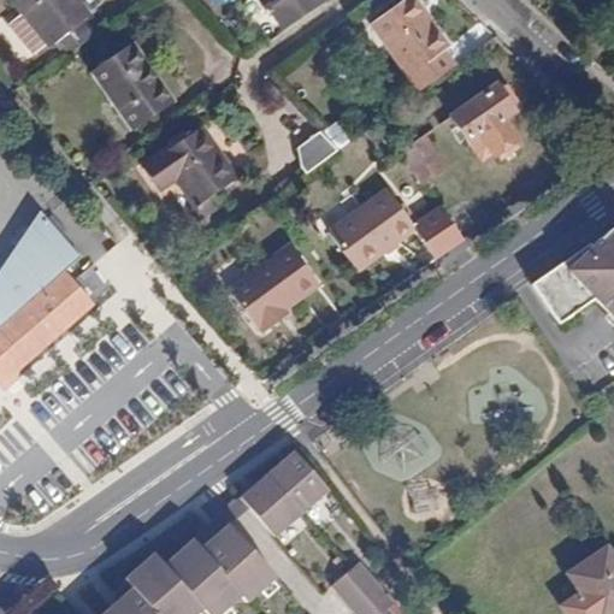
[(94,9),(87,0),(18,0),(55,42),(94,9)]
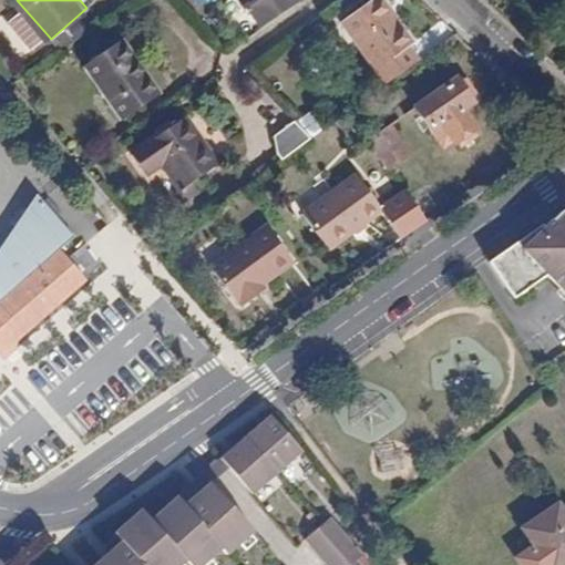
[(248,7),(260,28),(294,6),(289,0),(238,0),(245,9),(248,7)]
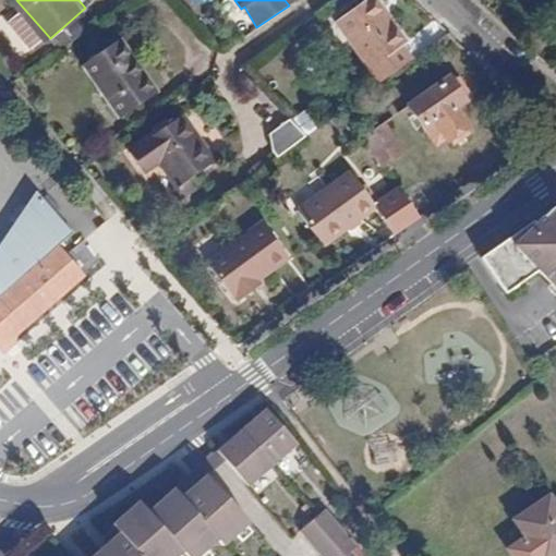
[(364,0),(339,19),(383,79),(411,59),(401,47),(406,43),(374,0),(364,0)]
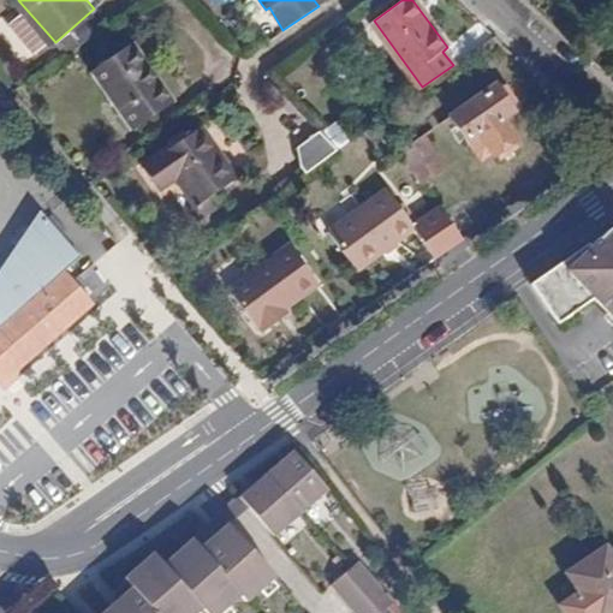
[(134,42),(93,70),(134,129),(174,100),(134,42)]
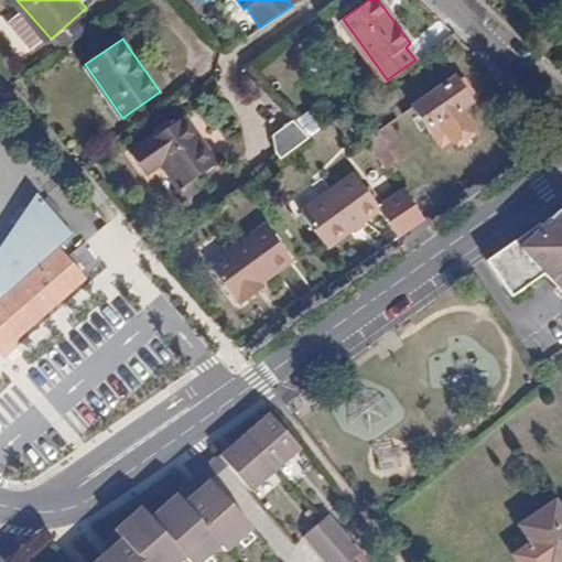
[(453,77),(413,105),(442,144),(451,138),(452,140),(473,125),(460,106),(468,99),(453,77)]
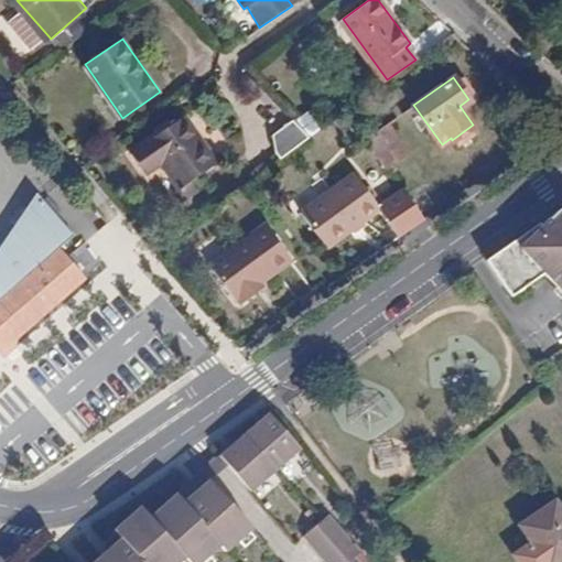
[(176,192),(192,181),(217,163),(184,117),(131,155),(142,172),(160,162),(177,186),(174,188),(176,192)]
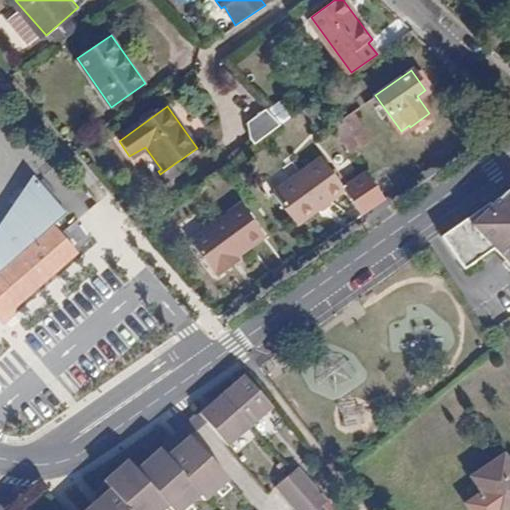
[(249,138),(254,143),(281,123),(266,108),(248,122),(249,138)]
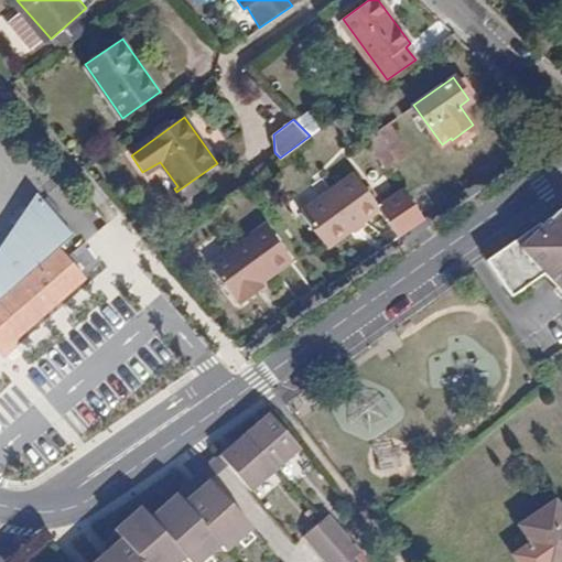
[(367,137),(387,164),(406,151),(387,123),(367,137)]
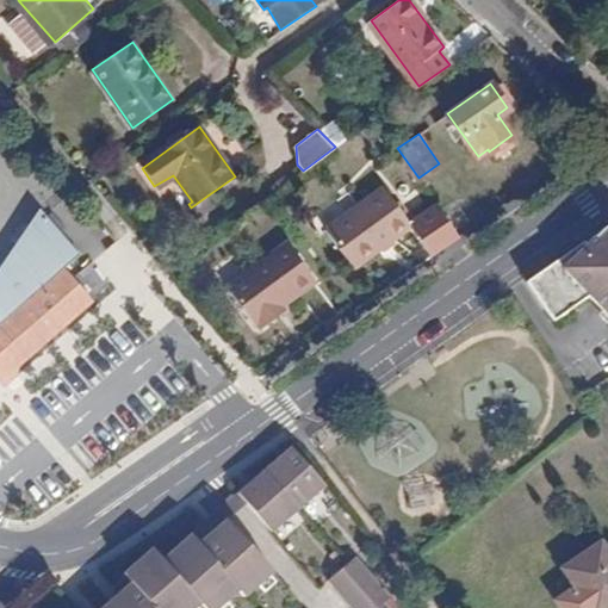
[(278,180),(283,186),(303,171),(297,165),(278,180)]
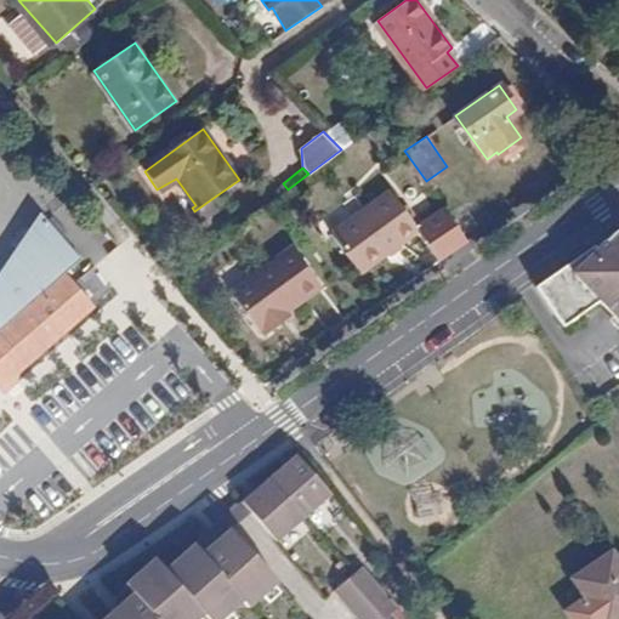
[(362,271),(418,228),(391,192),(334,233),(362,271)]
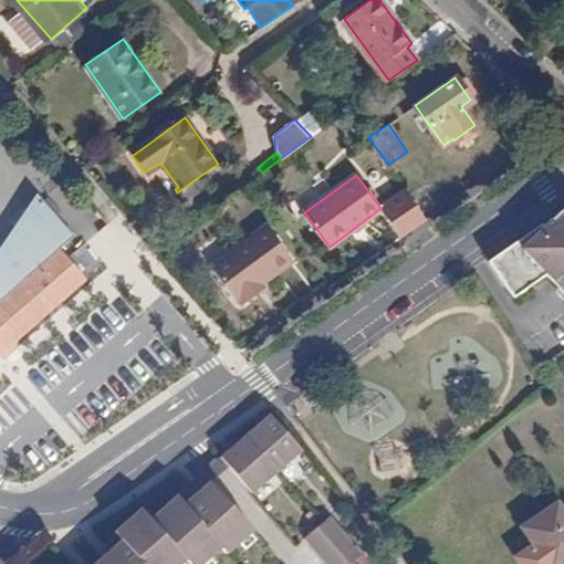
[(192,181),(177,192),(184,201),(199,190),(192,181)]
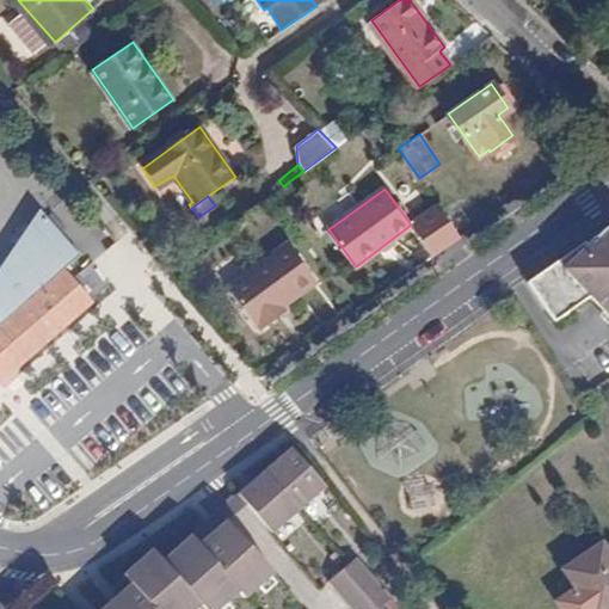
[(438,205),(428,214),(449,244),(461,235),(438,205)]
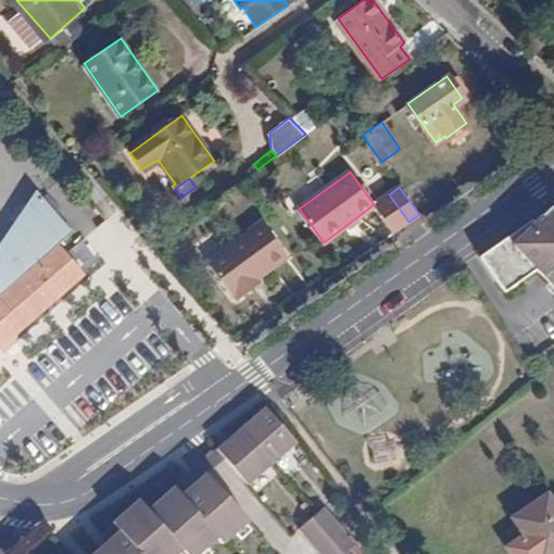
[(408,222),(389,194),(374,204),(393,233),(408,222)]
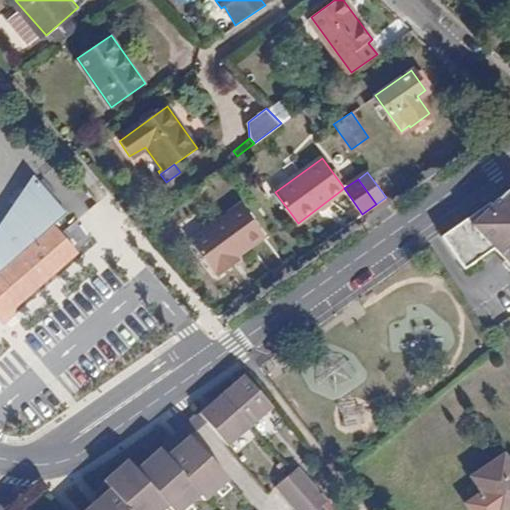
[(509,186),(506,188),(470,225),(464,218),(440,235),(463,268),(491,245),(509,267),(509,186)]
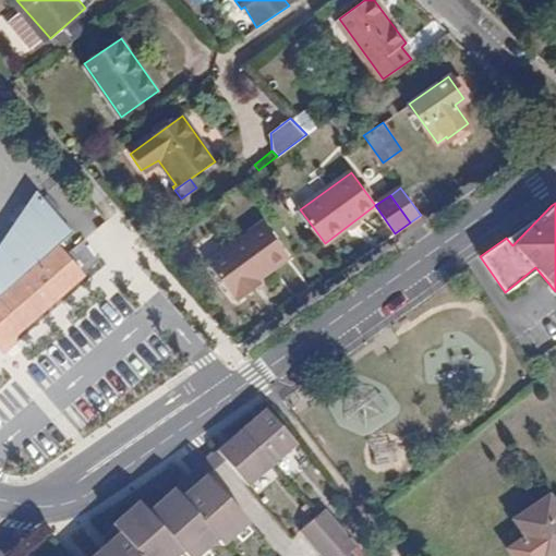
[(251,283),(261,278),(289,257),(264,222),(209,261),(234,297),(237,294),(240,299),(253,289),(251,283)]
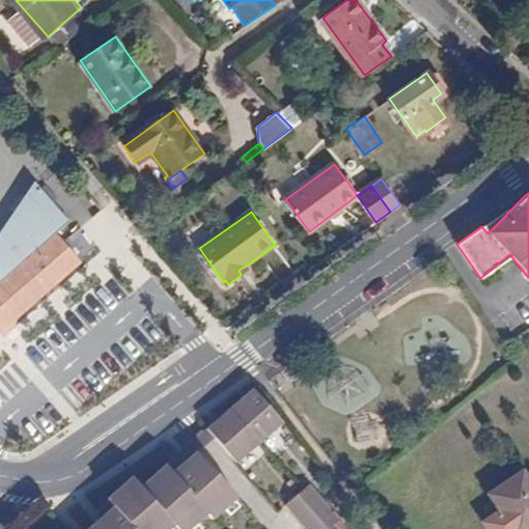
[(0,330),(3,334),(15,325),(15,315),(77,261),(35,215),(0,246),(0,330)]
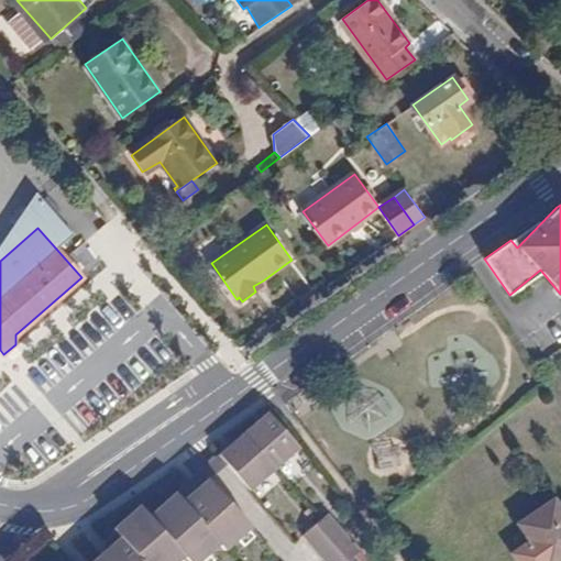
[(253,286),(255,292),(265,285),(263,281),(253,286)]
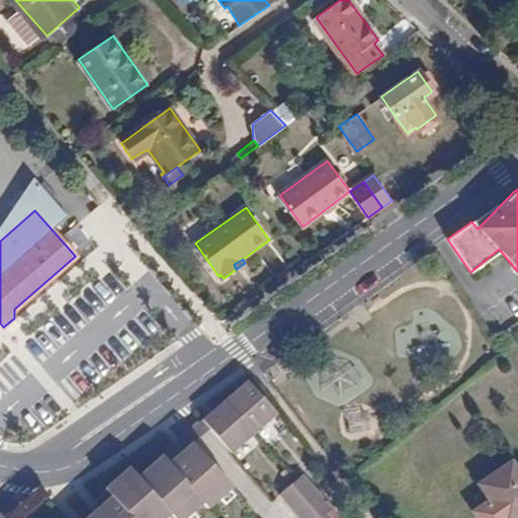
[(31,326),(20,326),(10,335),(42,371),(68,346),(91,325),(99,332),(107,325),(107,313),(126,297),(99,266),(31,326)]
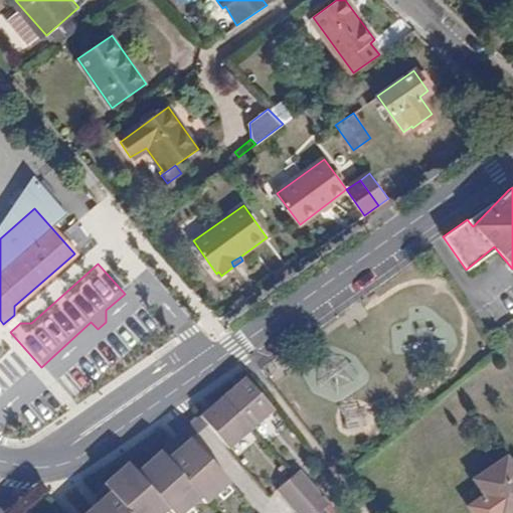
[(3,324),(10,332),(20,323),(14,315),(3,324)]
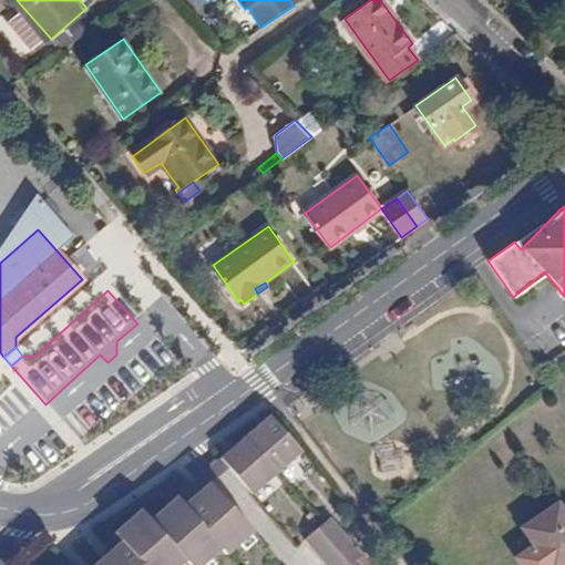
[(268,417),(222,456),(232,468),(253,493),(300,453),(268,417)]
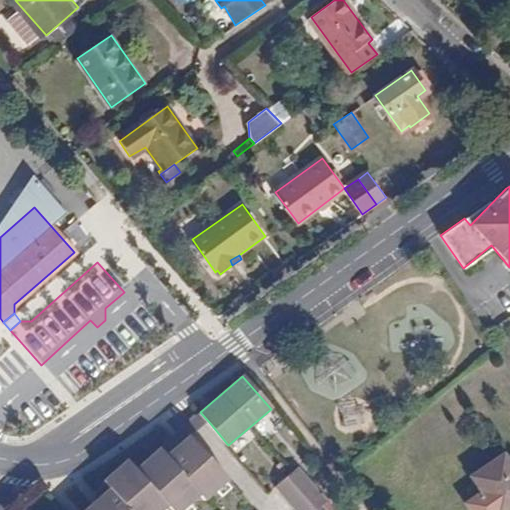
[(192,436),(209,422),(200,412),(183,426),(192,436)]
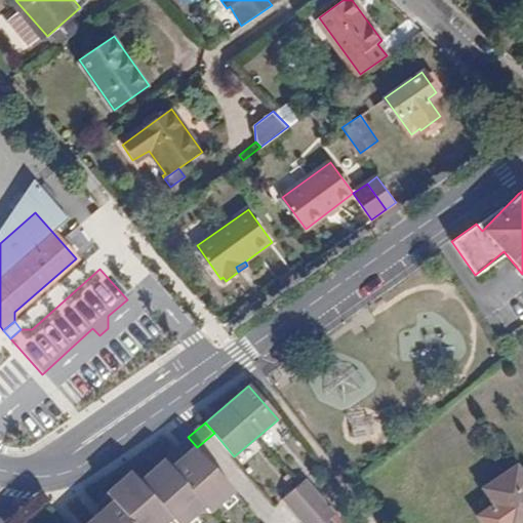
[(234,489),(197,447),(188,437),(138,479),(130,471),(97,499),(103,507),(81,522),(165,522),(174,516),(179,522),(183,522),(204,505),(209,510),(234,489)]
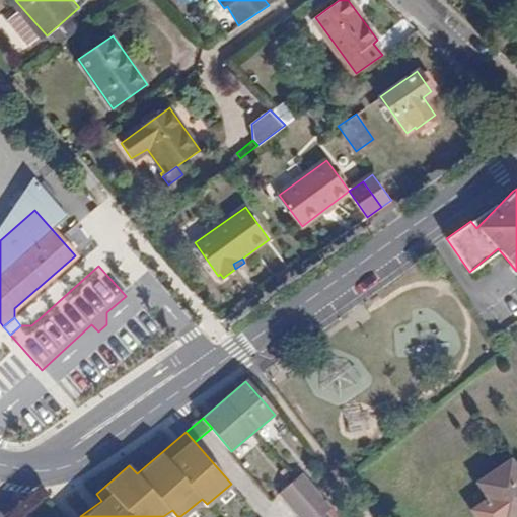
[(516,467),(512,460),(479,481),(502,516),(508,516),(516,511),(516,467)]
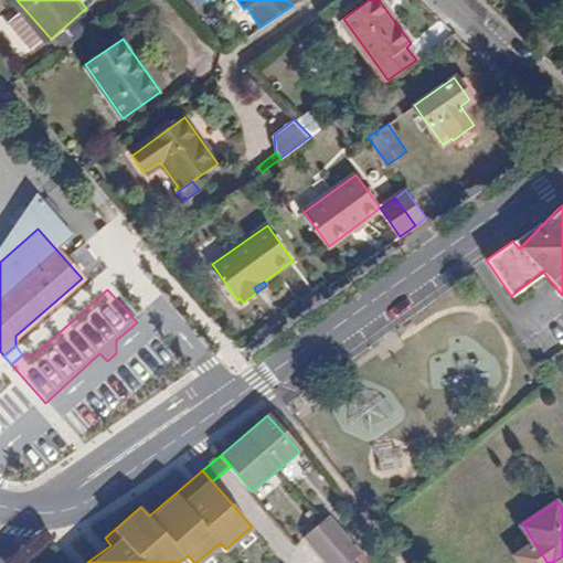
[(360,562),(357,559),(360,554),(350,543),(339,530),(328,518),(304,538),(316,552),(325,562),(360,562)]
